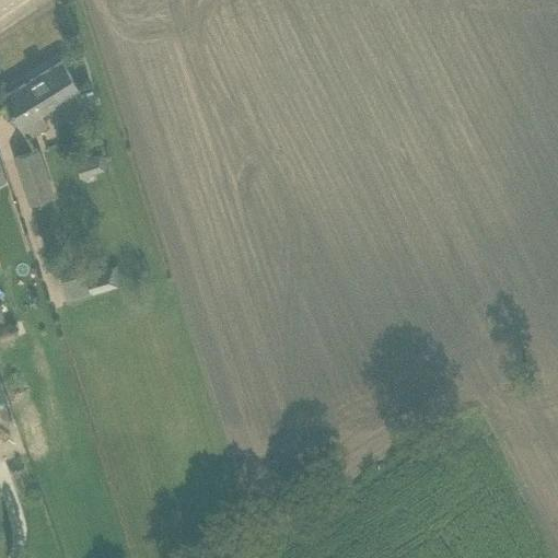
[(50,127),(44,115),(81,92),(64,62),(4,99),(31,140),(50,127)]
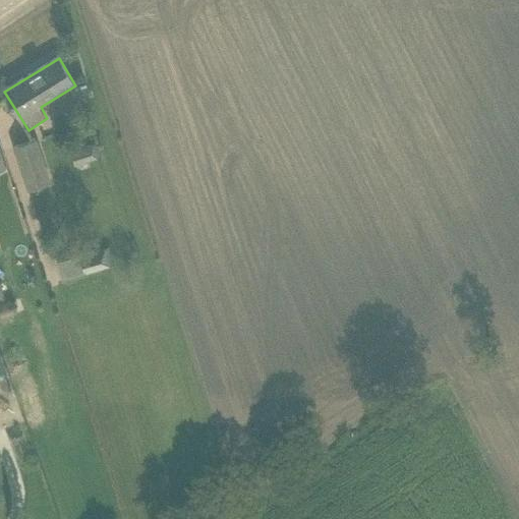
[(12,148),(27,191),(52,183),(38,139),(12,148)]
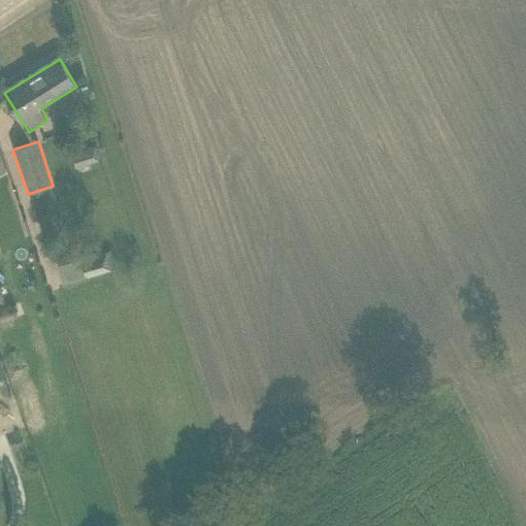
[(85,151),(89,164),(101,161),(97,148),(85,151)]
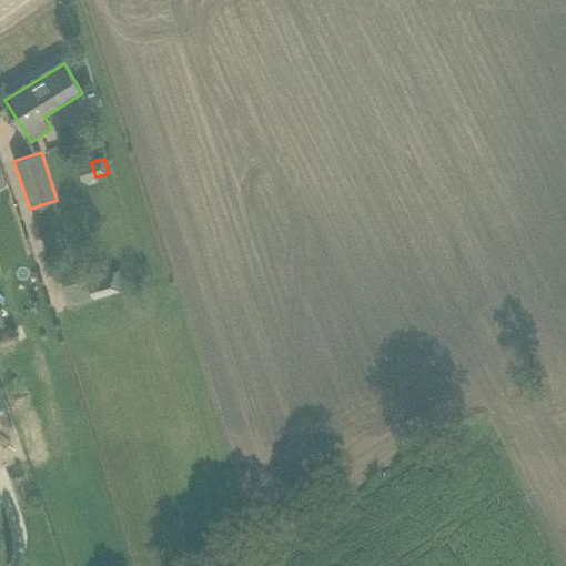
[(90,279),(95,297),(127,289),(121,270),(90,279)]
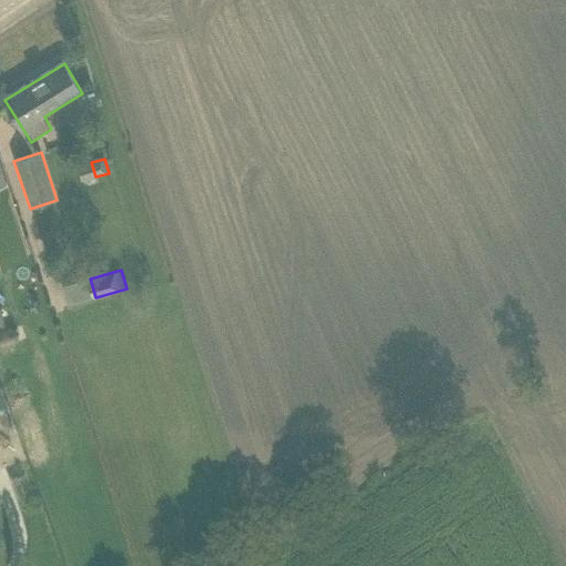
[(17,330),(0,334),(3,346),(20,342),(17,330)]
